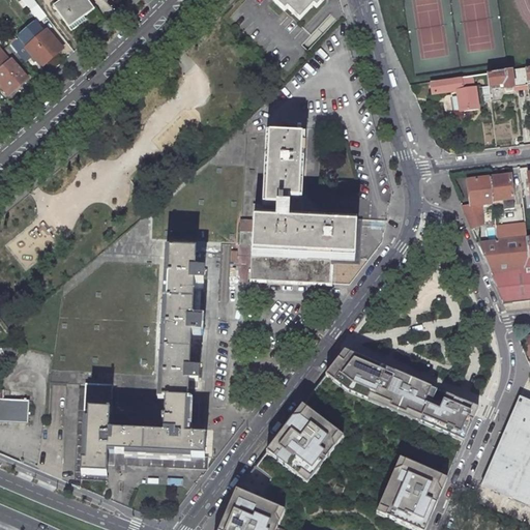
[(89,0),(60,0),(53,6),(72,29),(80,23),(78,20),(94,5),(89,0)]
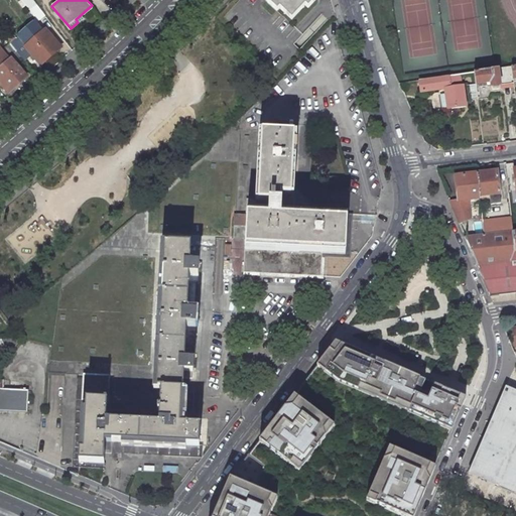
[(265,0),(266,0),(278,11),(280,8),(291,19),(305,6),(307,8),(315,0),(265,0)]
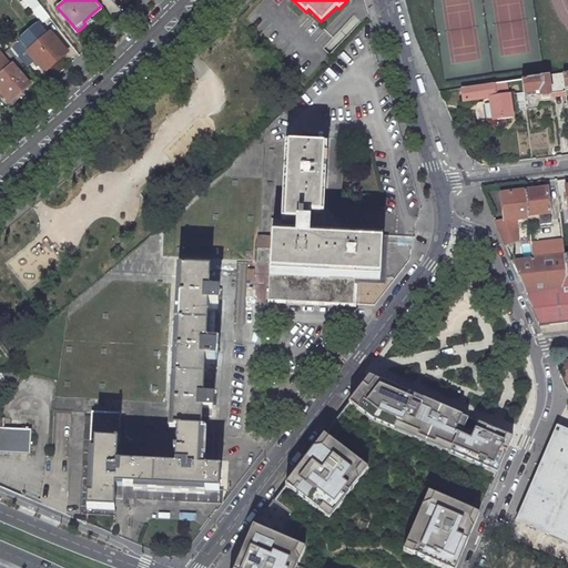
[(39,3),(32,11),(42,22),(49,17),(39,3)]
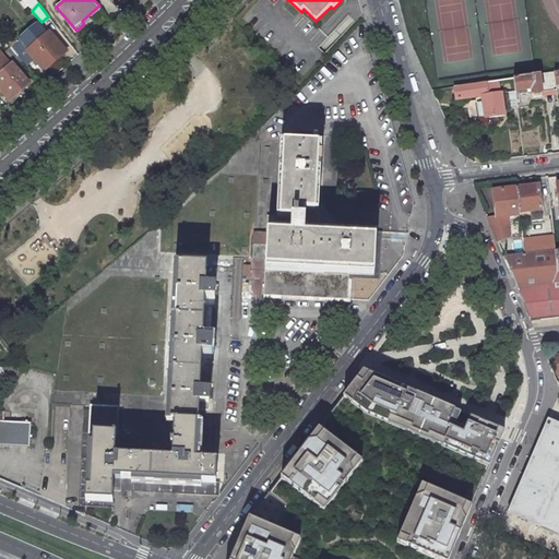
[(48,34),(27,51),(34,59),(44,71),(67,52),(48,34)]
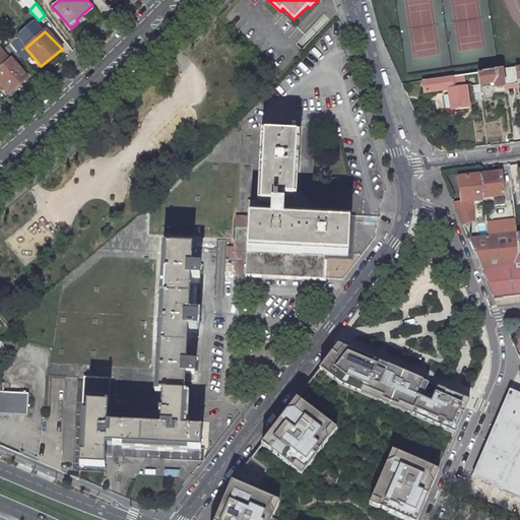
[(17,39),(10,45),(21,58),(24,61),(31,55),(25,48),(17,39)]
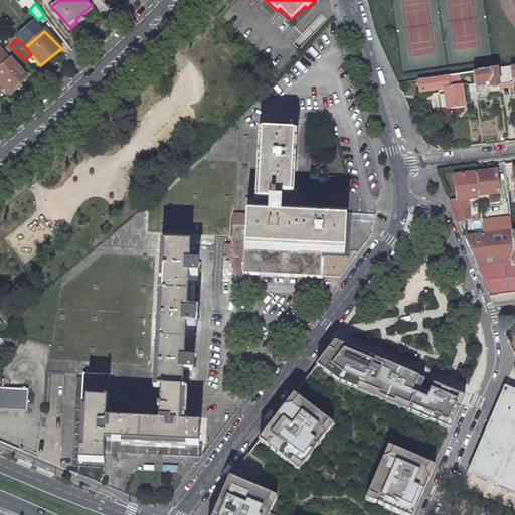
[(10,44),(3,49),(12,59),(15,63),(21,57),(10,44)]
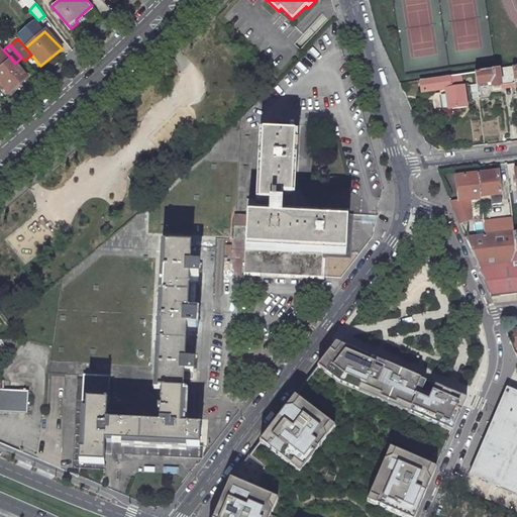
[(0,83),(8,94),(27,78),(15,64),(12,60),(10,61),(0,48),(0,83)]
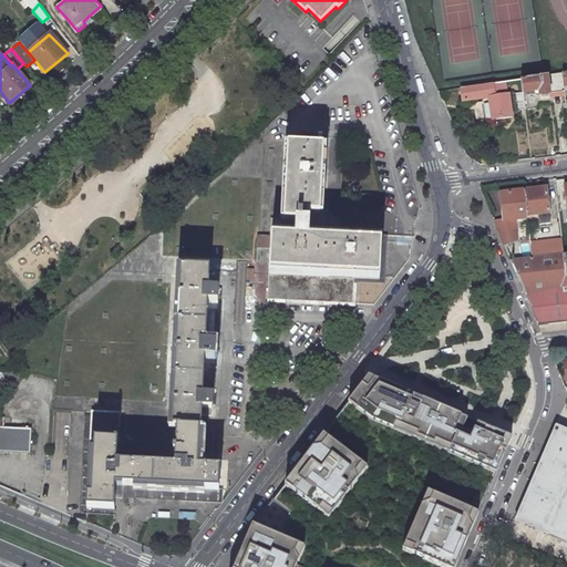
[(547,75),(521,80),(523,93),(539,91),(539,95),(542,95),(548,94),(565,92),(564,86),(563,73),(547,75)]
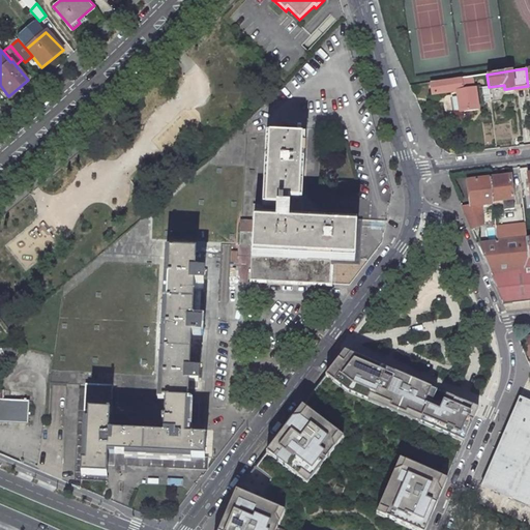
[(458,91),(461,112),(478,109),(475,87),(466,88),(463,88),(463,86),(461,78),(432,83),(431,83),(433,94),(458,91)]
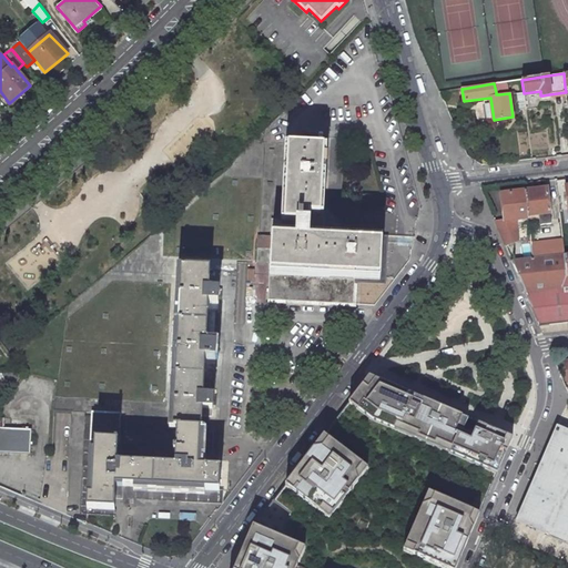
[(287,144),(284,220),(294,221),(293,237),(271,236),(271,262),(270,282),(269,300),(311,302),(353,304),(355,276),(381,277),(382,242),(323,239),(324,227),(325,214),(321,214),(322,195),(324,146),(287,144)]
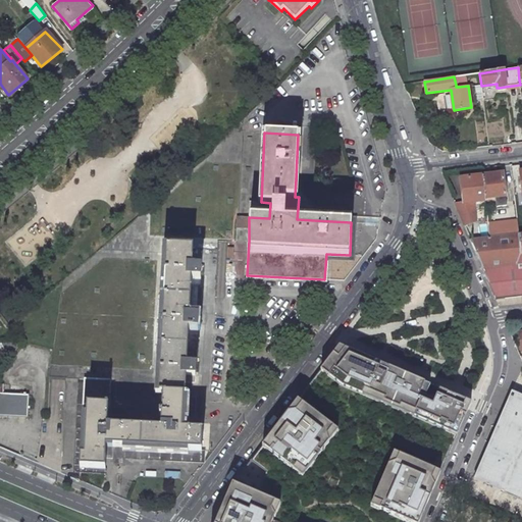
[(503,173),(482,175),(485,198),(496,197),(506,196),(503,173)]
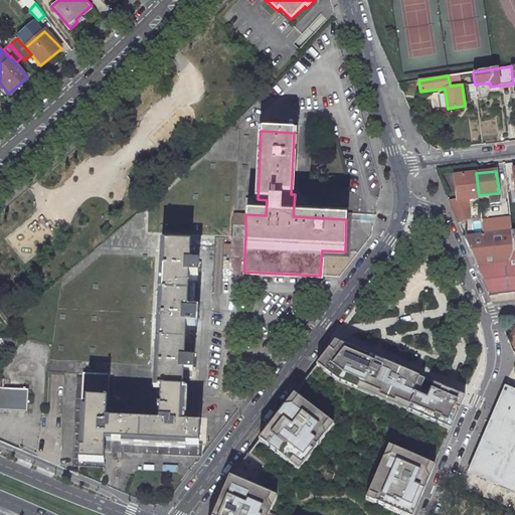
[(476,173),(455,175),(458,200),(467,199),(479,198),(479,195),(476,173)]
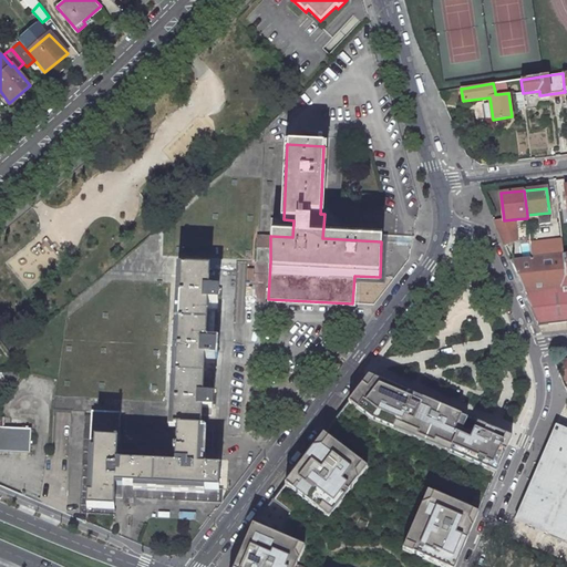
[(549,213),(538,214),(539,225),(550,224),(549,213)]
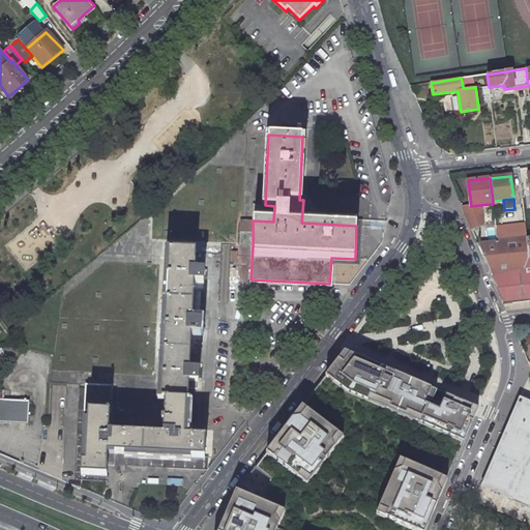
[(254,205),(253,221),(273,222),(274,206),(265,205),(254,205)]
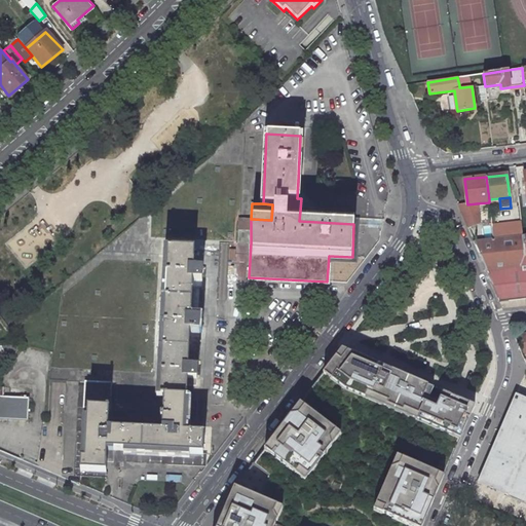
[(467,227),(483,221),(477,203),(467,204),(459,205),(467,227)]
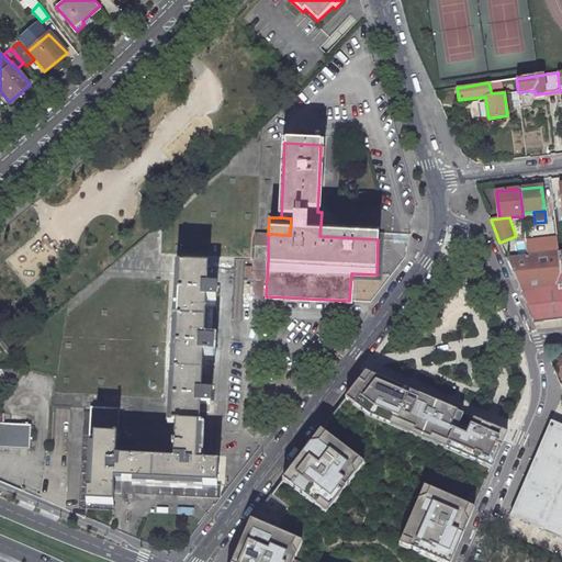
[(255,258),(268,259),(268,234),(256,234),(255,258)]
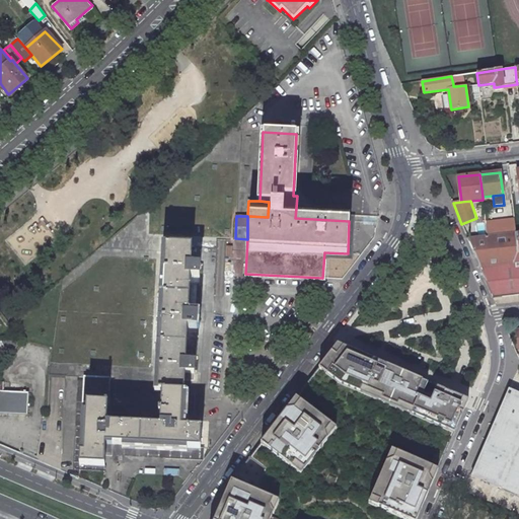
[(514,219),(486,222),(487,236),(515,233),(514,219)]
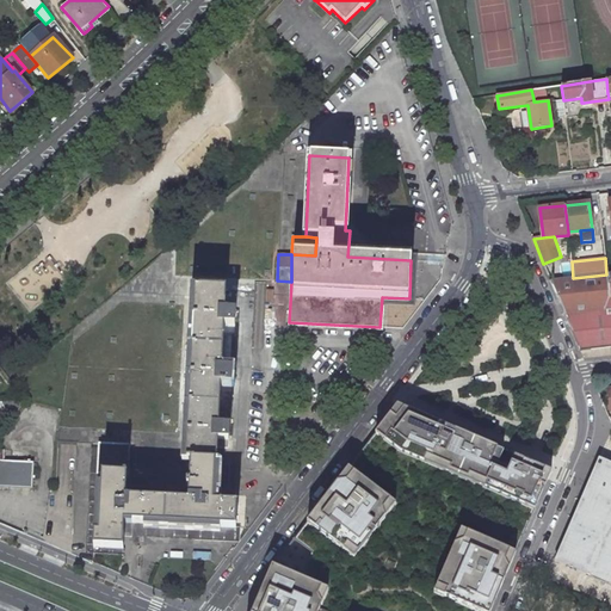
[(566,316),(581,353),(593,352),(602,351),(610,349),(610,273),(606,275),(573,278),(550,281),(566,316)]
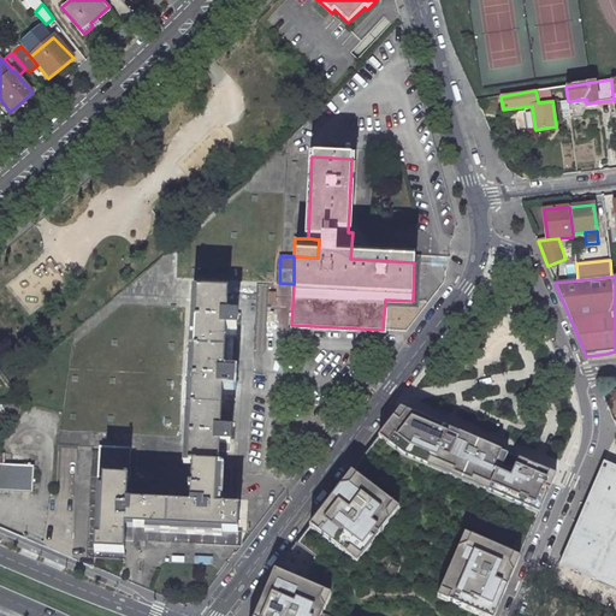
[(196,289),(187,466),(193,466),(219,467),(220,444),(231,444),(231,431),(229,431),(230,398),(231,388),(234,388),(235,373),(231,372),(234,329),(237,329),(238,303),(227,303),(229,291),(196,289)]
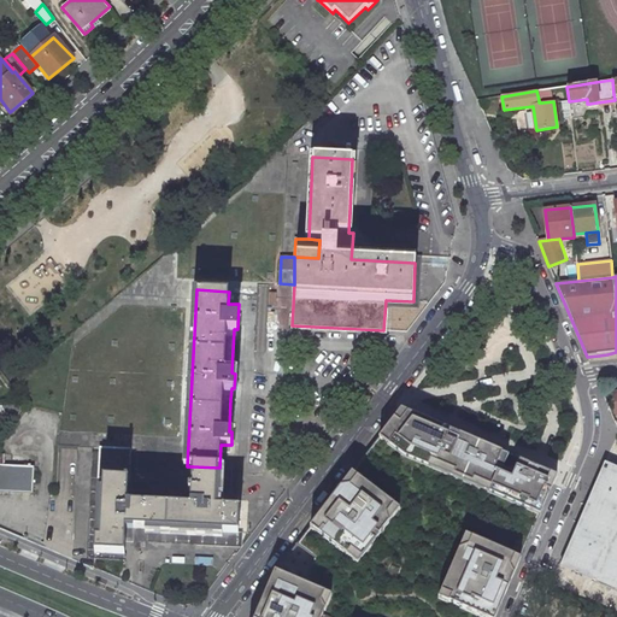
[(275,571),(254,616),(495,616),(506,592),(521,559),(541,511),(558,471),(403,404),(381,433),(362,458),(275,571)]
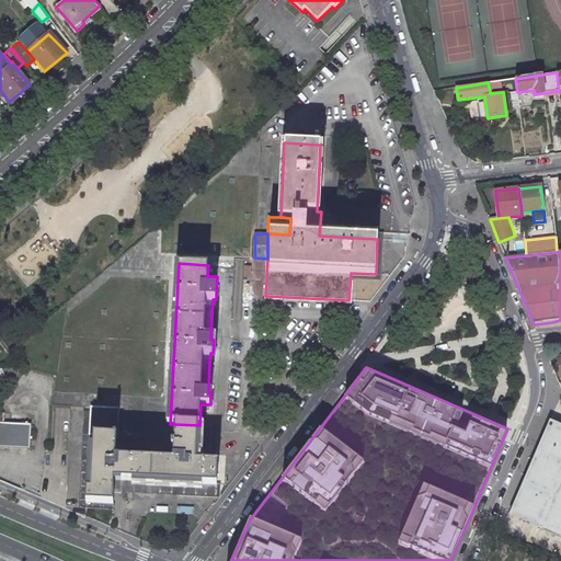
[(114,488),(114,483),(117,425),(118,413),(118,408),(91,407),(90,408),(89,435),(90,435),(88,490),(87,490),(87,502),(112,504),(113,504),(114,488)]
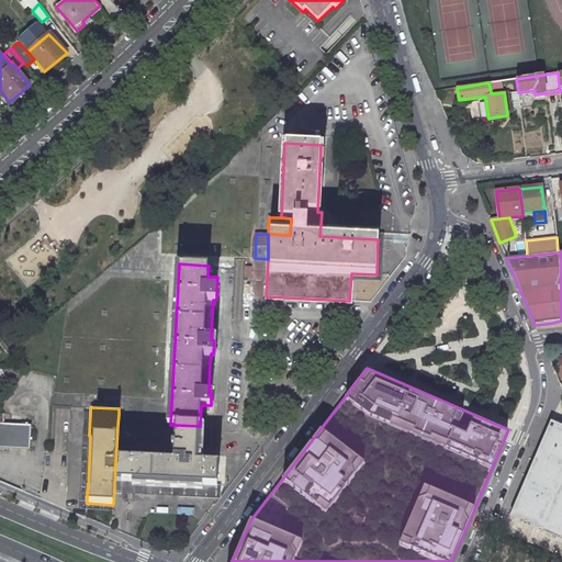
[(0,449),(29,450),(29,423),(1,423),(1,417),(0,416),(0,449)]
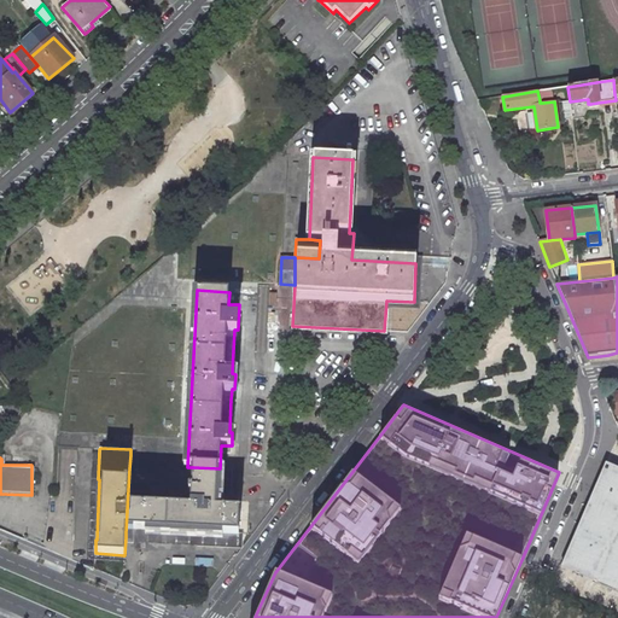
[(617,470),(605,464),(561,565),(617,589),(617,470)]
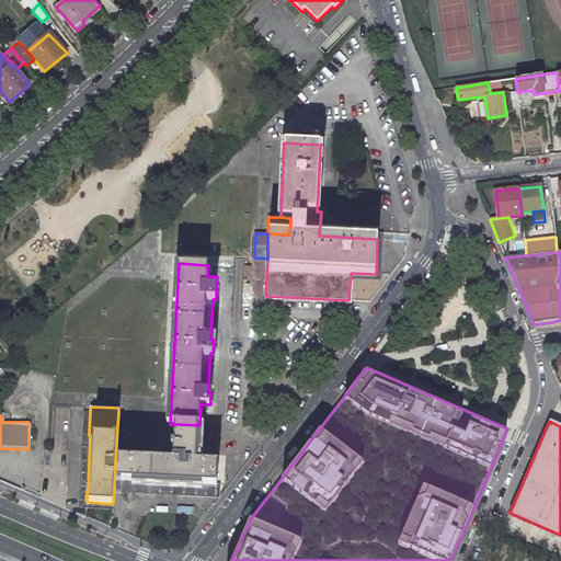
[(116,458),(114,483),(122,483),(213,489),(213,484),(217,484),(218,462),(199,461),(201,454),(205,454),(207,425),(199,425),(175,424),(174,438),(153,437),(152,455),(173,456),(173,460),(116,458)]
